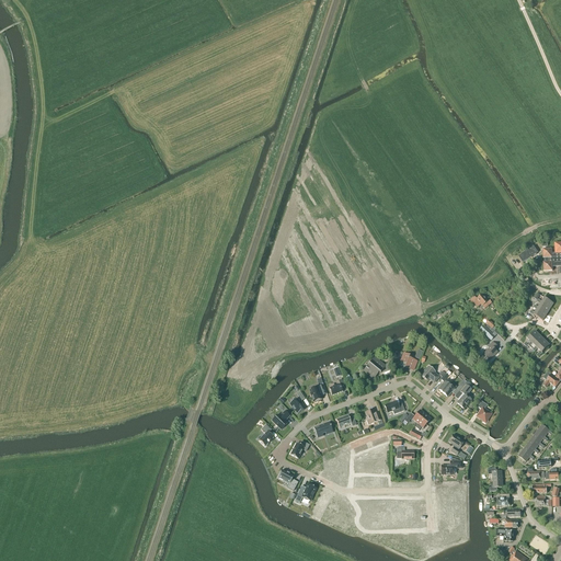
[(560,243),(554,243),(556,253),(551,254),(551,250),(542,250),(544,259),(545,259),(545,263),(544,263),(544,272),(552,272),(552,267),(560,266),(560,243)]
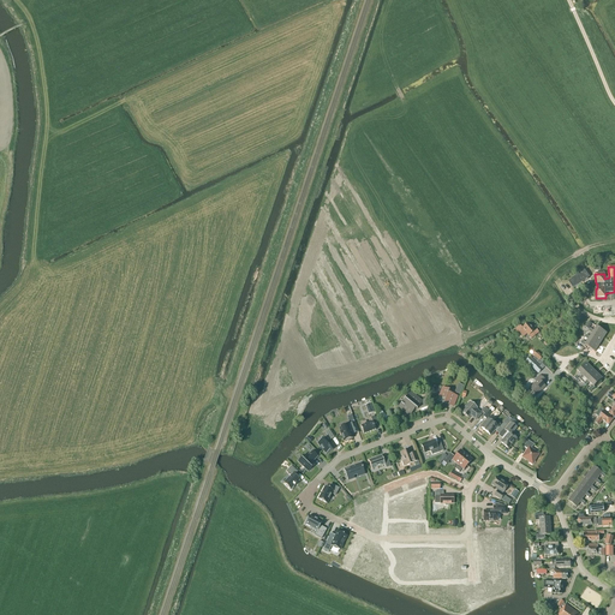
[(590,278),(585,270),(568,282),(573,290),(590,278)]
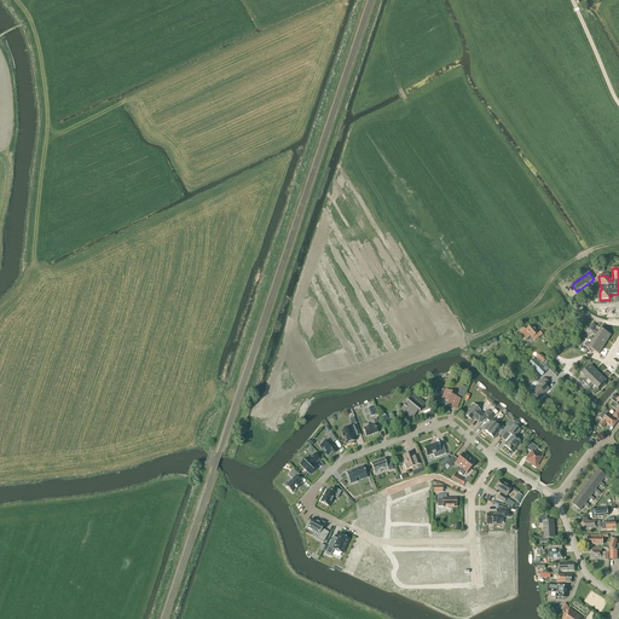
[(521,336),(522,335),(527,340),(531,336),(532,339),(534,341),(538,337),(537,336),(536,336),(538,334),(531,325),(526,330),(525,330),(526,329),(524,327),(518,333),(521,336)]
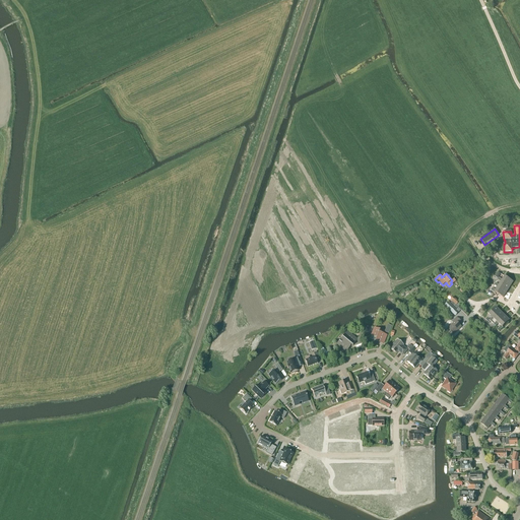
[(502,281),(510,287),(513,281),(505,276),(503,280),(499,278),(498,280),(501,282),(502,281)]
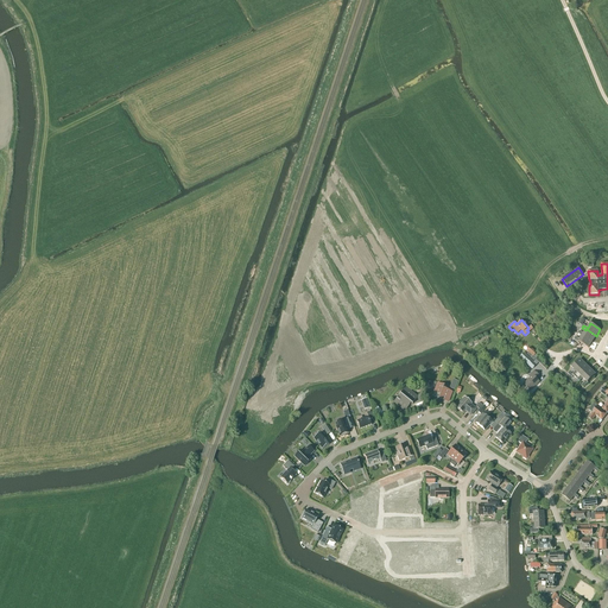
[(593,342),(596,336),(587,329),(586,330),(583,334),(580,331),(578,334),(582,336),(582,335),(593,342)]
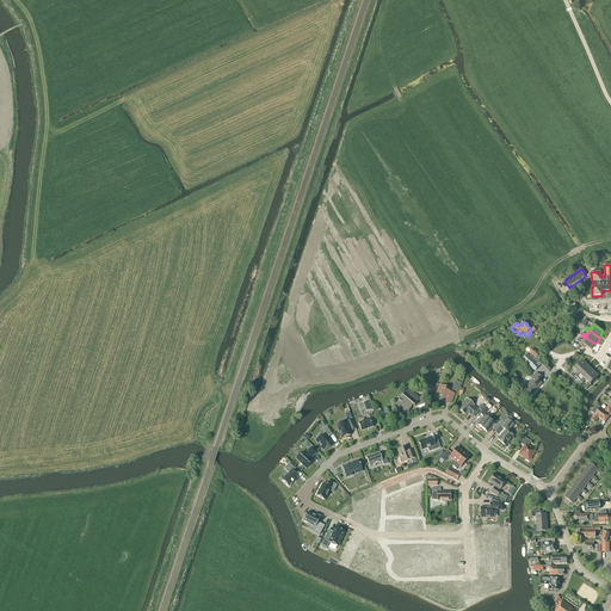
[(585,337),(585,338),(582,341),(579,339),(576,341),(581,344),(591,350),(596,344),(585,337)]
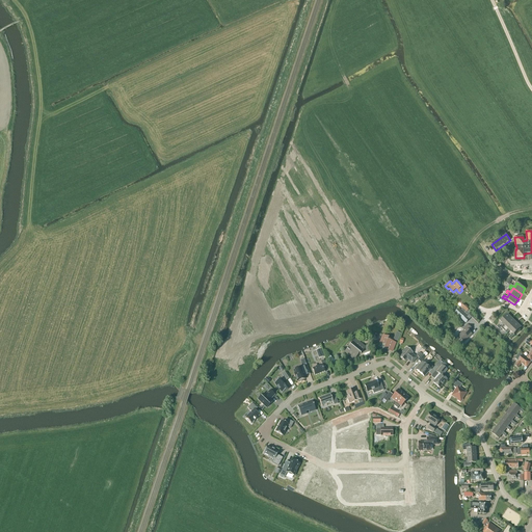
[(469,309),(463,304),(460,308),(462,309),(461,310),(467,315),(470,311),(469,311),(470,309),(469,309)]
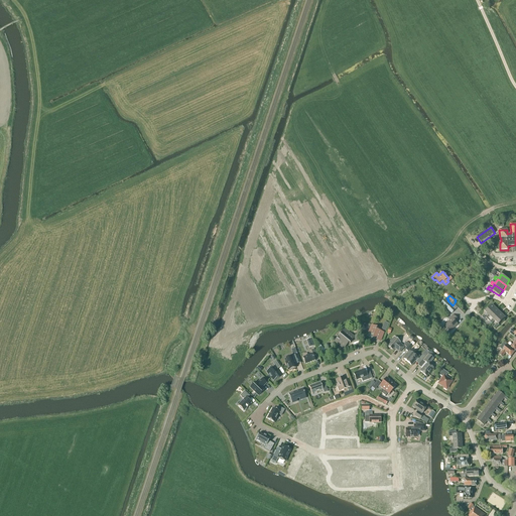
[(488,319),(489,318),(497,309),(492,304),(486,311),(489,314),(486,317),(488,319)]
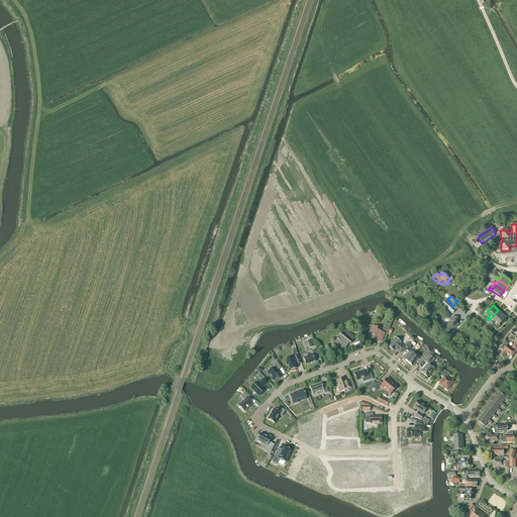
[(498,310),(490,319),(493,321),(491,323),(493,324),(496,321),(495,321),(502,314),(498,310)]
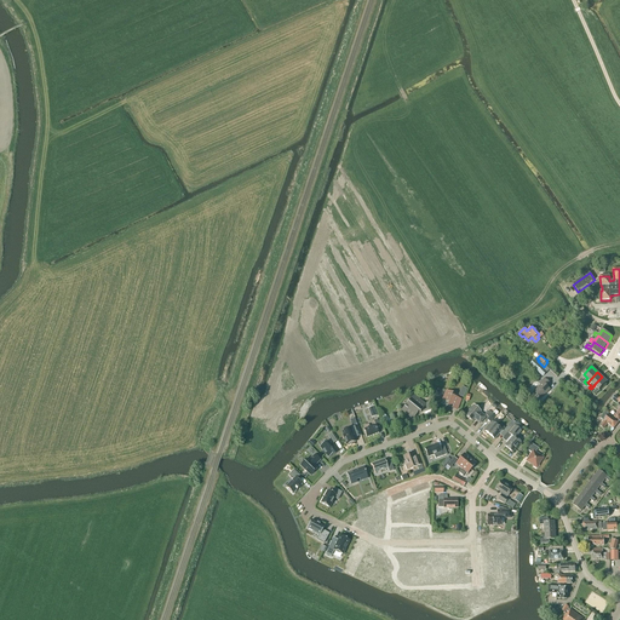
[(608,382),(602,377),(593,385),(595,385),(597,389),(593,392),(596,395),(600,390),(608,382)]
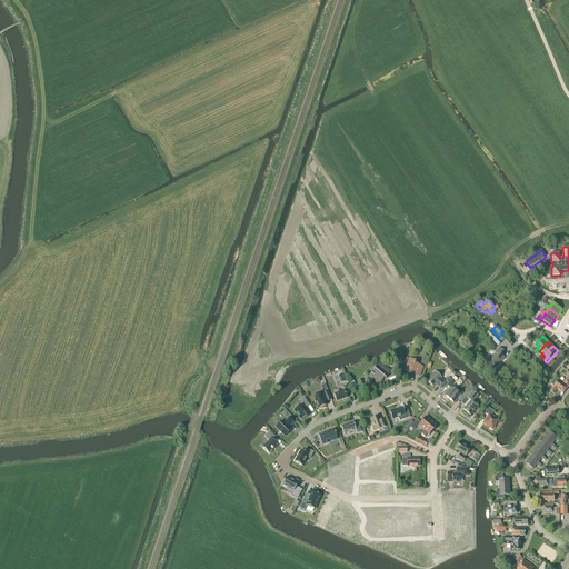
[(505,352),(499,348),(495,352),(496,353),(490,360),(496,366),(500,361),(501,361),(505,358),(501,356),(505,352)]
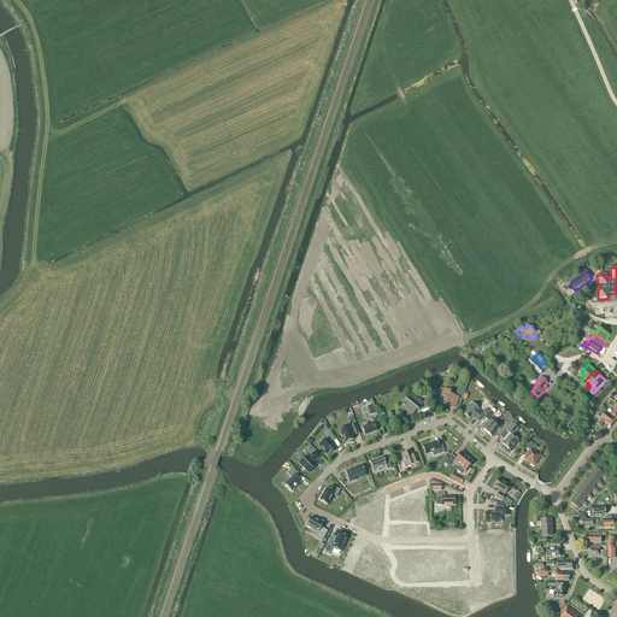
[(445,405),(451,407),(452,404),(456,405),(458,398),(454,397),(450,394),(451,392),(445,389),(441,399),(447,401),(445,405)]
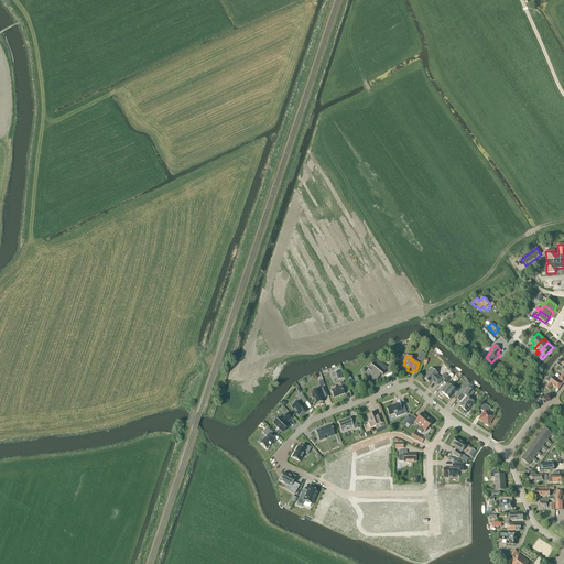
[(377,359),(376,360),(366,373),(376,382),(381,375),(382,376),(393,372),(390,366),(388,368),(377,359)]
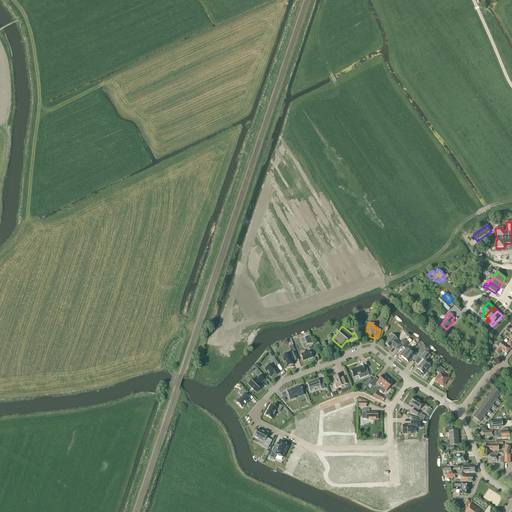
[(391,336),(384,343),(390,348),(392,346),(396,350),(400,345),(396,341),(396,340),(391,336)]
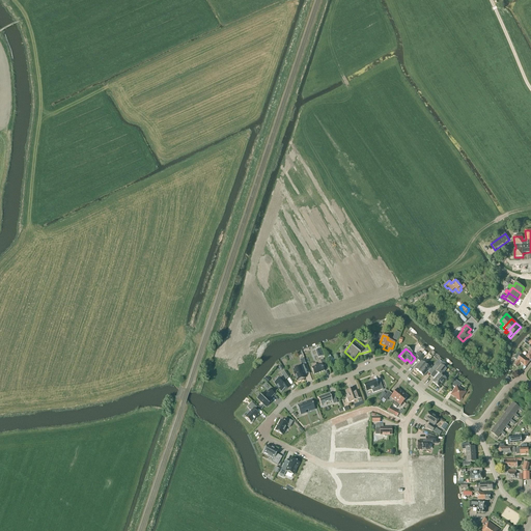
[(519,353),(514,359),(518,361),(514,365),(516,367),(521,363),(526,367),(530,361),(527,359),(519,353)]
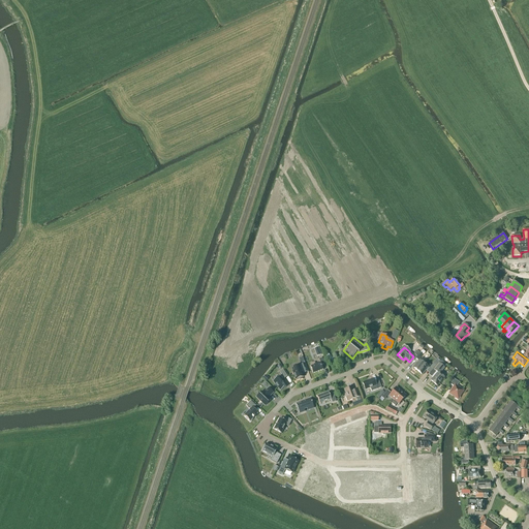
[(417,372),(424,364),(422,362),(424,360),(422,358),(414,367),(414,369),(417,372)]
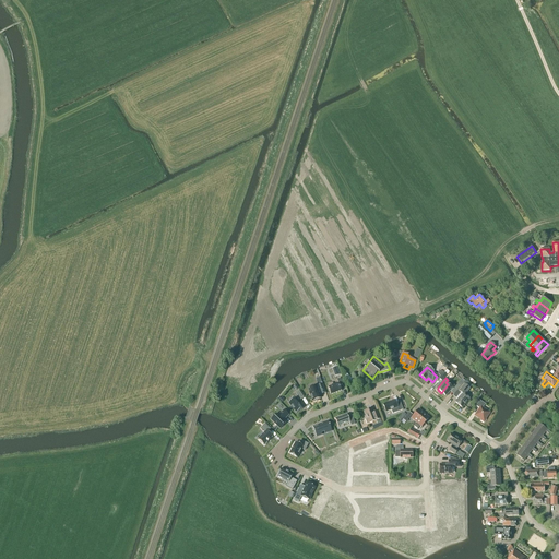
[(339,383),(328,388),(331,395),(342,391),(340,387),(343,384),(341,379),(337,380),(339,383)]
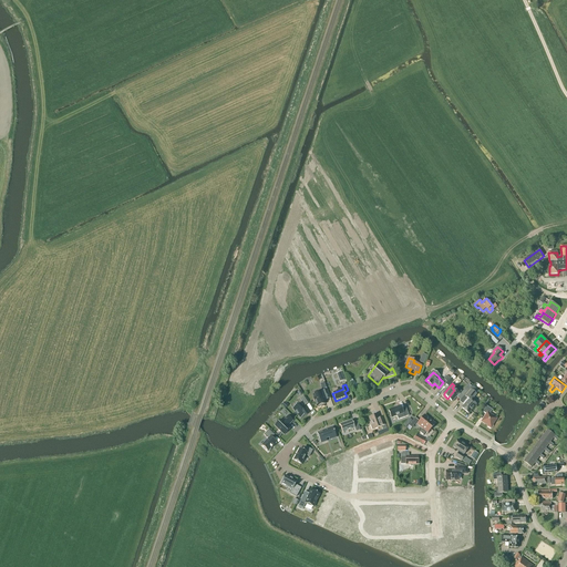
[(457,392),(454,390),(447,399),(452,401),(453,401),(456,397),(461,400),(471,389),(467,385),(460,394),(462,391),(460,390),(457,392)]
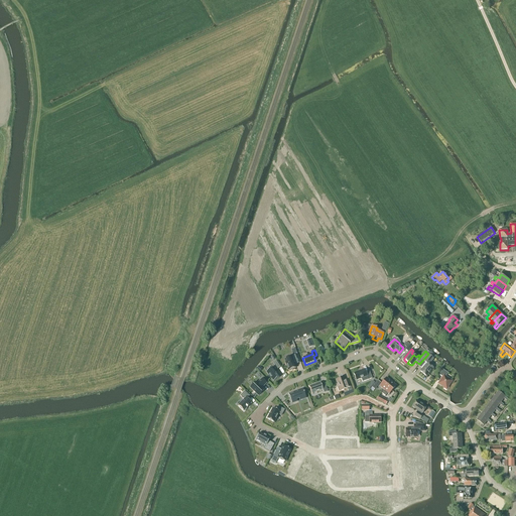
[(428,355),(423,361),(420,365),(423,368),(420,372),(426,377),(433,368),(429,365),(433,359),(428,355)]
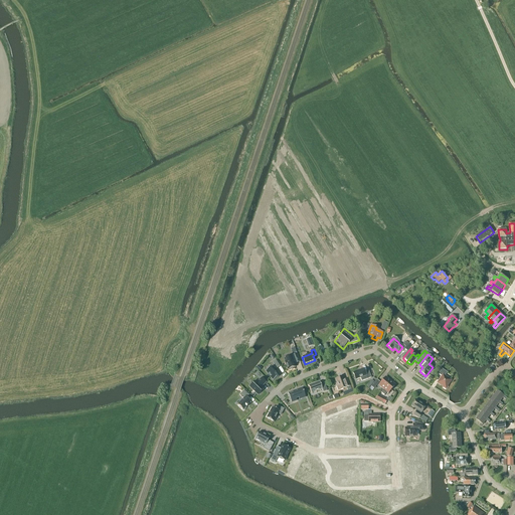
[(295,355),(284,359),(288,370),(289,369),(289,370),(293,369),(292,368),(295,367),(294,364),(297,363),(295,355)]
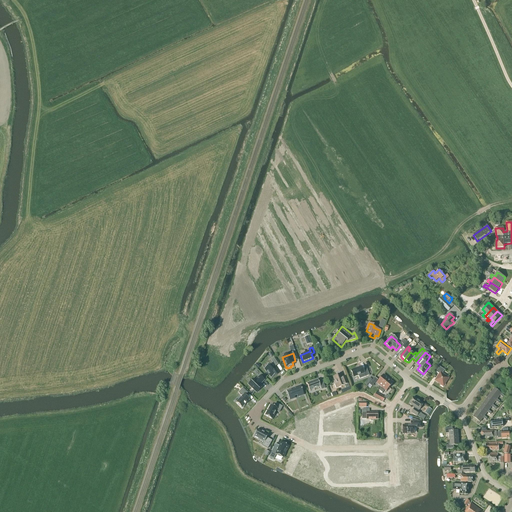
[(264,369),(269,376),(269,375),(271,379),(277,375),(274,370),(274,369),(273,367),(274,366),(275,367),(278,364),(274,358),(270,360),(273,364),(271,365),(271,364),(264,369)]
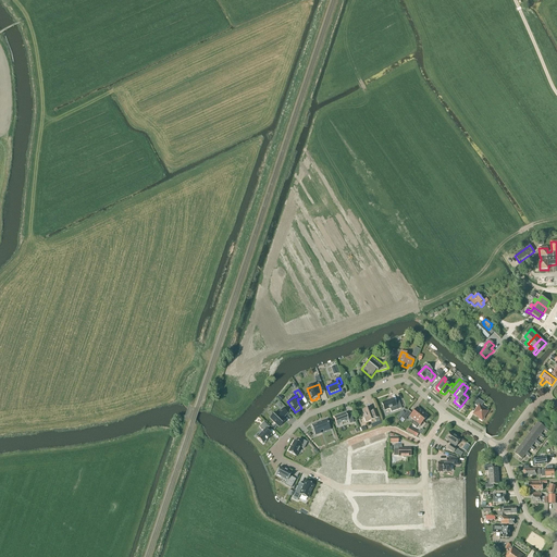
[(382,404),(384,411),(390,409),(391,412),(401,409),(398,400),(395,401),(394,399),(382,404)]
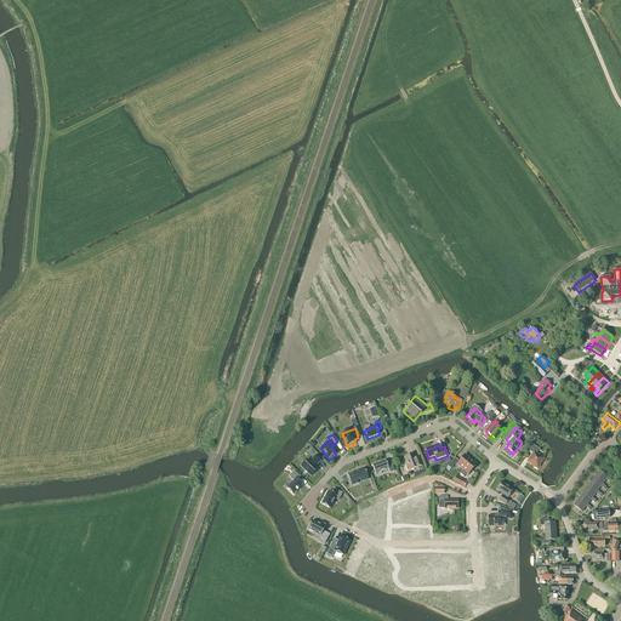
[(540,449),(533,445),(529,451),(533,454),(528,462),(535,467),(534,467),(537,469),(540,466),(545,459),(536,454),(540,449)]
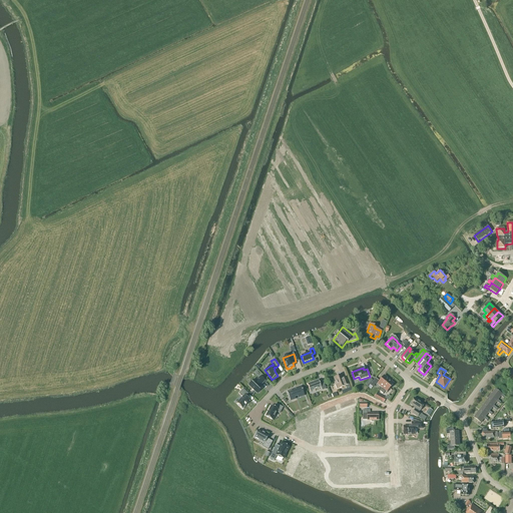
[(343,379),(341,375),(335,378),(337,385),(335,385),(337,390),(345,386),(347,390),(350,388),(347,378),(343,379)]
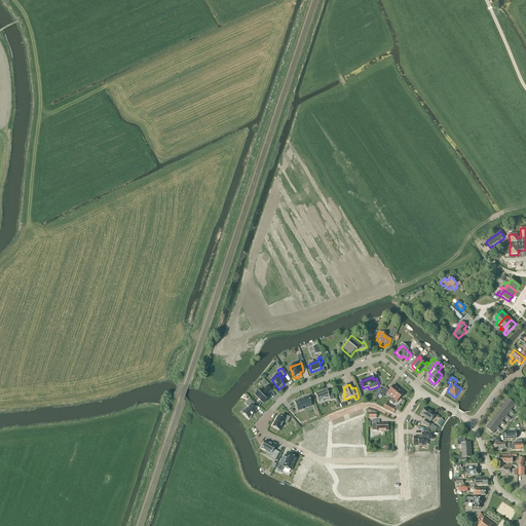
[(391,398),(399,389),(393,385),(387,393),(391,398)]
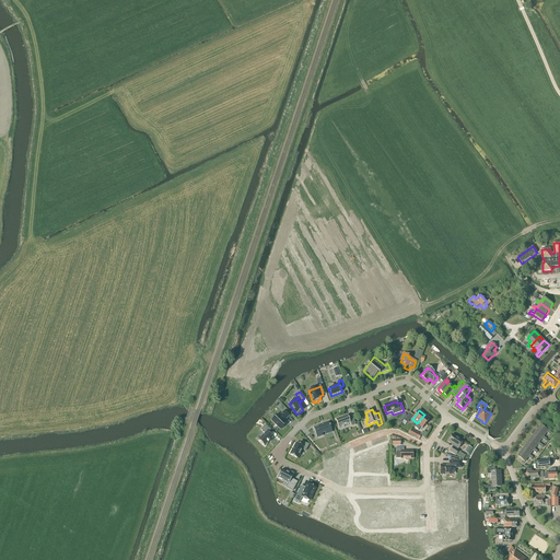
[(278,415),(271,421),(280,430),(287,423),(284,421),(286,419),(286,420),(290,416),(284,411),(279,416),(278,415)]
